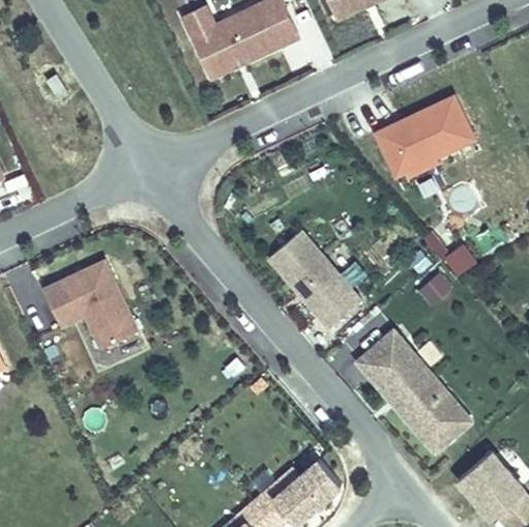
[(192,32),(211,75),(299,34),(283,0),(261,0),(214,22),(192,32)]
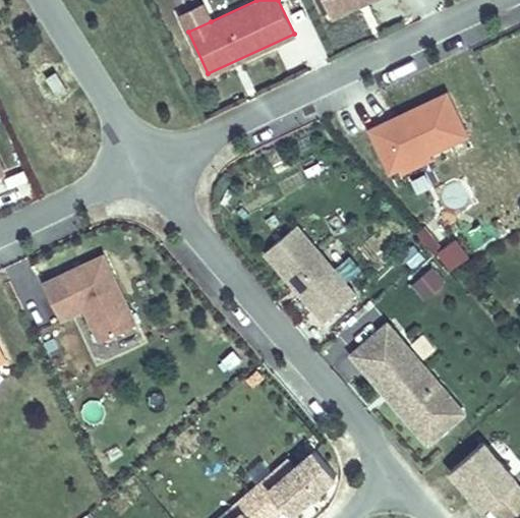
[(323,0),(331,16),(364,0),(323,0)]
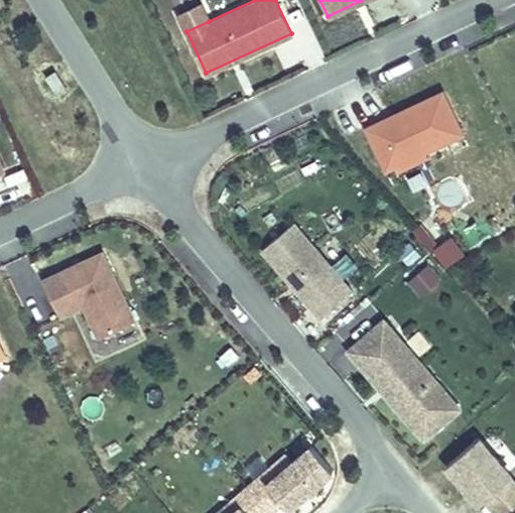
[(177,13),(186,31),(209,21),(201,2),(177,13)]
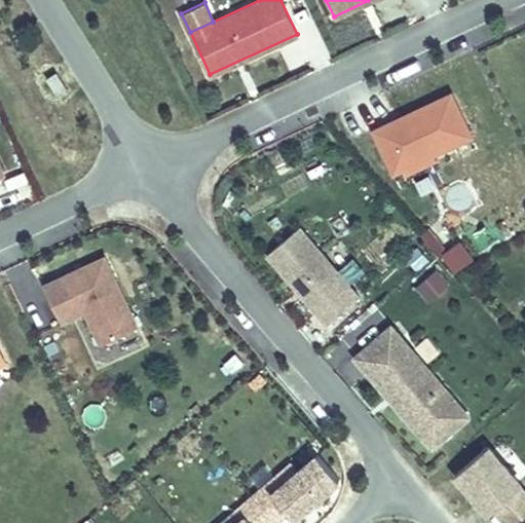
[(396,177),(473,140),(453,97),(375,134),(396,177)]
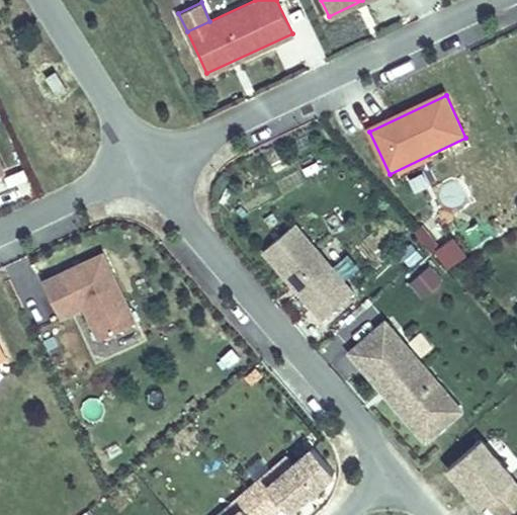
[(263,249),(322,318),(353,291),(295,223),(263,249)]
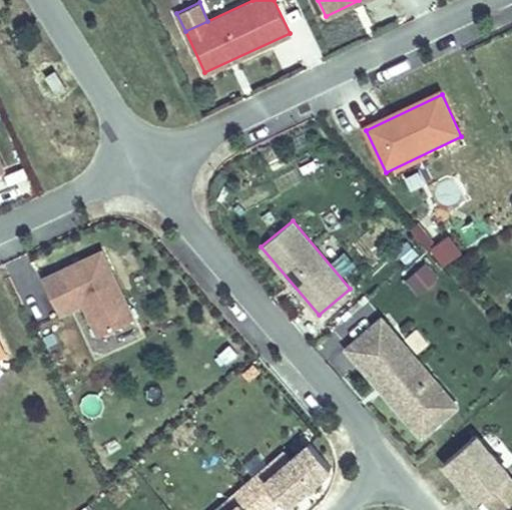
[(72,285),(95,335),(130,319),(99,251),(64,268),(72,285)]
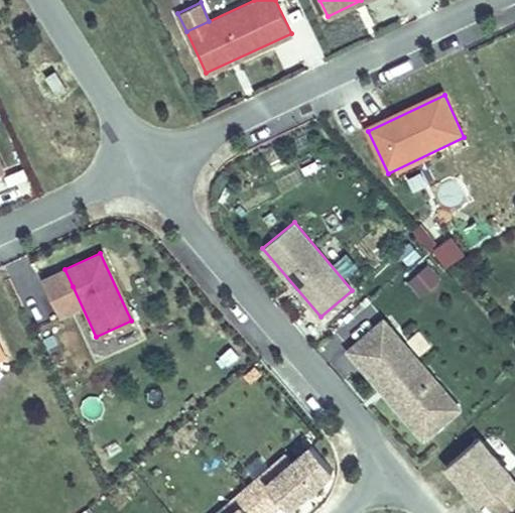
[(428,266),(406,284),(420,301),(442,284),(428,266)]
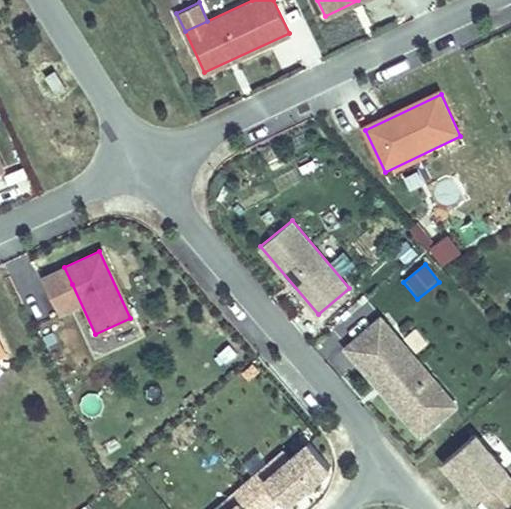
[(64,267),(41,276),(49,294),(72,284),(64,267)]
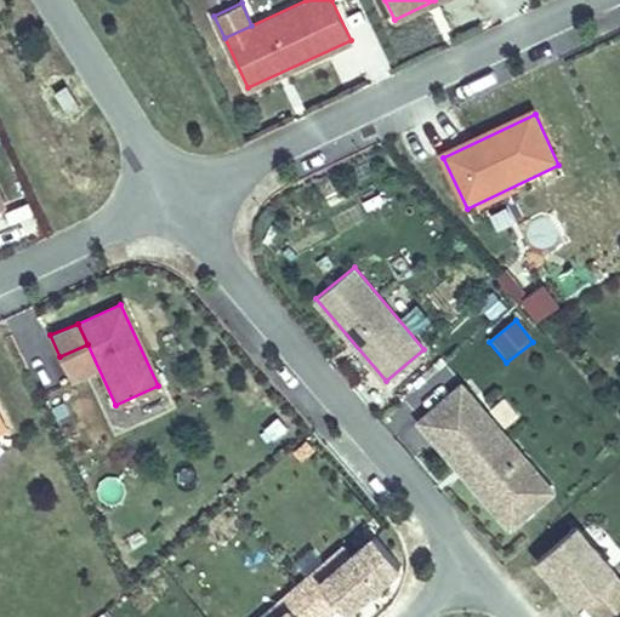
[(462,386),(420,422),(510,526),(552,490),(462,386)]
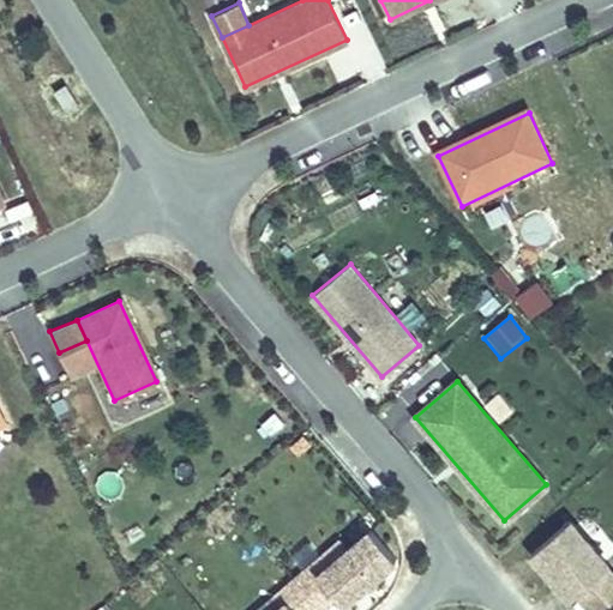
[(270,415),(259,432),(275,442),(287,424),(270,415)]
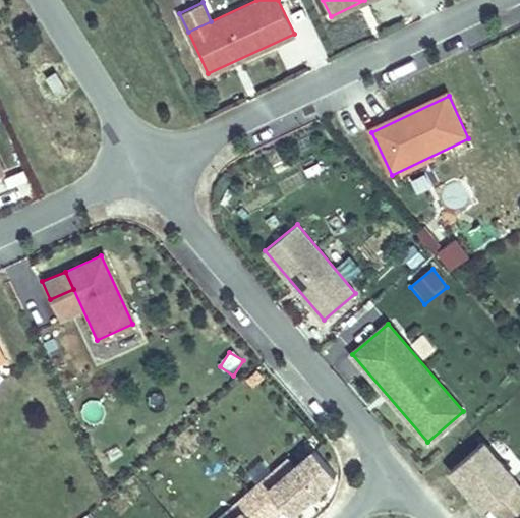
[(89,406),(84,420),(102,425),(106,411),(89,406)]
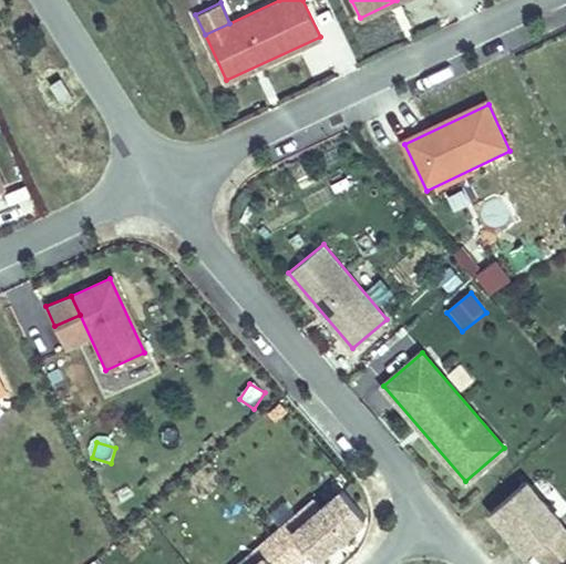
[(527,485),(492,515),(527,557),(532,553),(563,527),(527,485)]
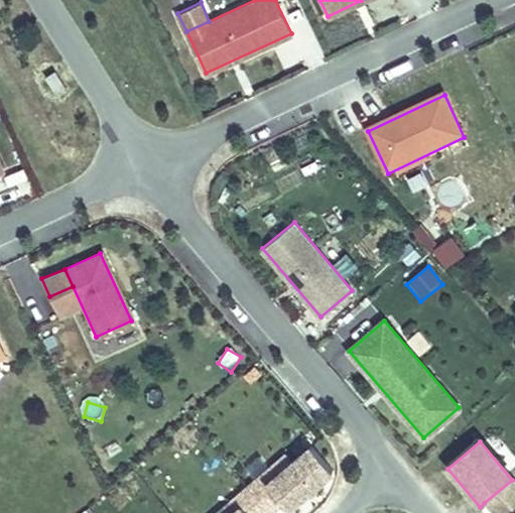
[(309,446),(291,462),(276,475),(269,467),(221,509),(224,512),(268,512),(280,503),(286,511),(332,472),(309,446)]
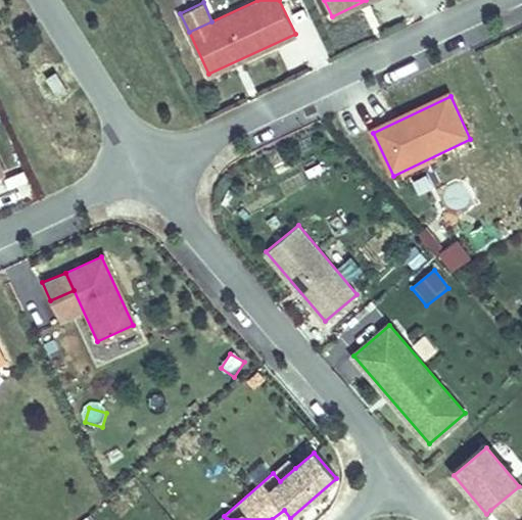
[(288,461),(273,473),(280,481),(295,468),(288,461)]
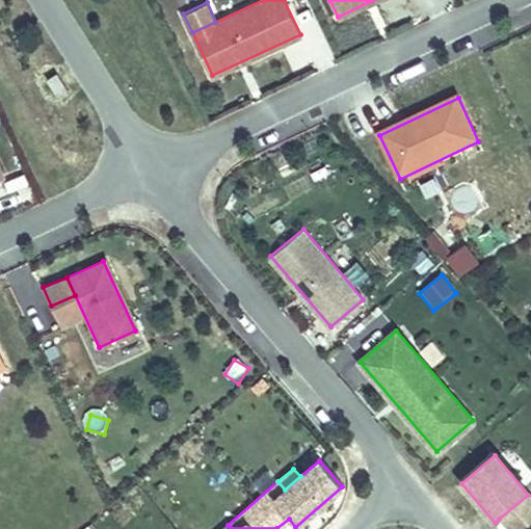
[(530,498),(528,495),(499,519),(506,528),(530,528),(530,498)]
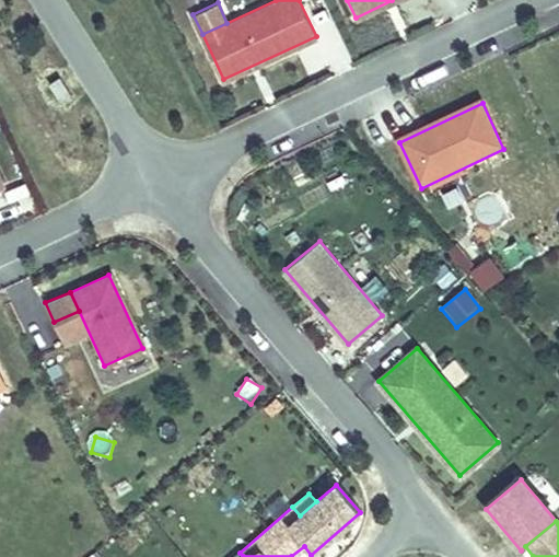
All buildings are outlined.
